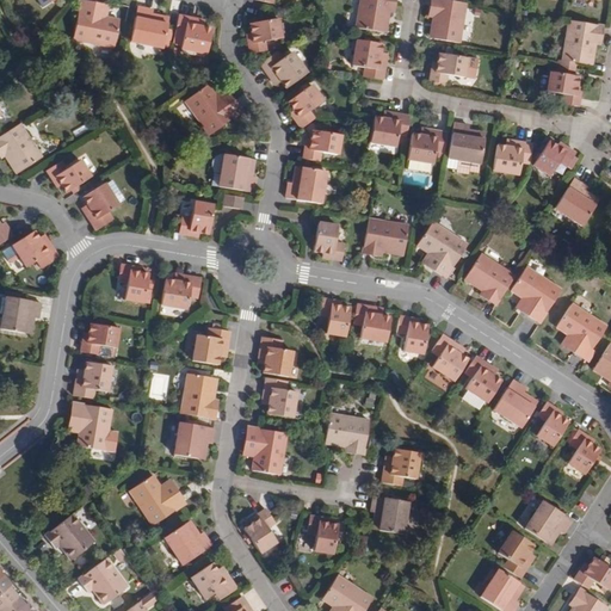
[(395,0),(359,0),(356,29),(382,32),(386,11),(389,12),(394,13),(395,0)]
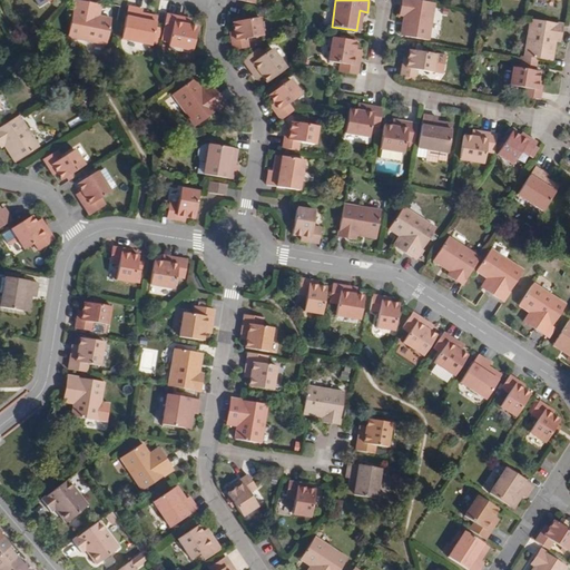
[(434,5),(409,0),(401,0),(400,15),(404,16),(408,17),(404,37),(429,40),(434,5)]
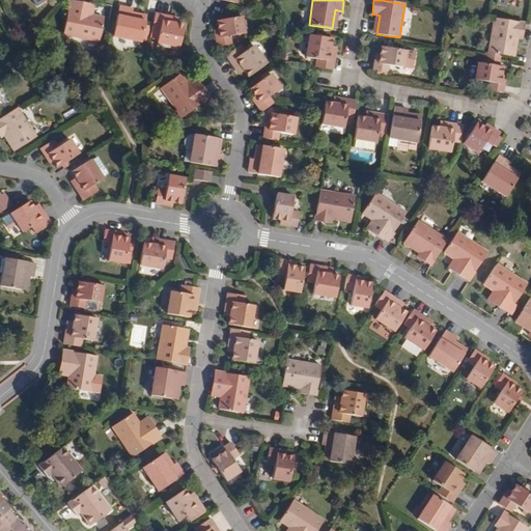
[(133,10),(119,7),(113,37),(141,43),(145,23),(131,20),(132,16),(133,10)]
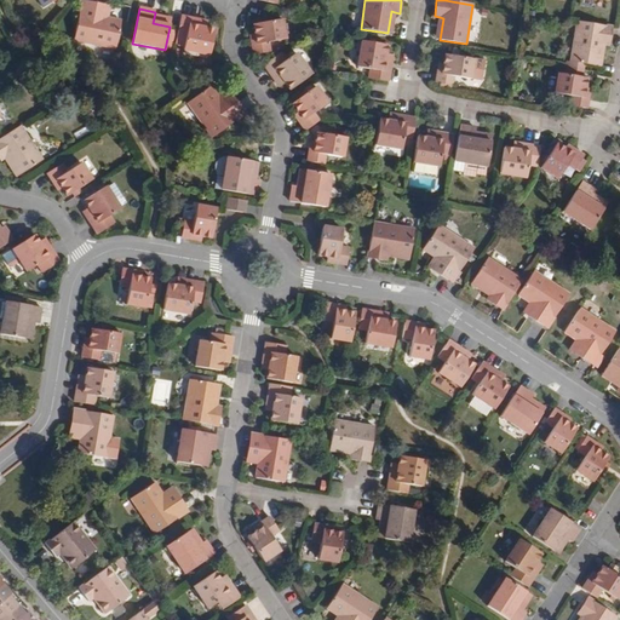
[(80,15),(73,53),(114,61),(119,34),(105,32),(98,30),(101,18),(80,15)]
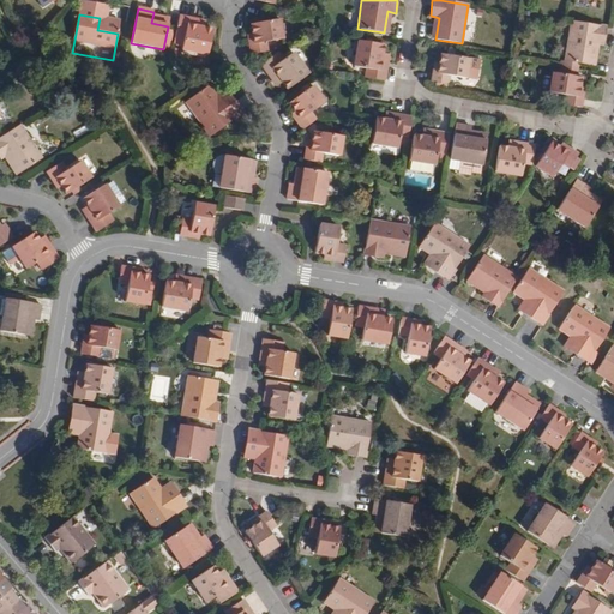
[(199,22),(180,18),(174,46),(181,47),(181,50),(208,55),(212,30),(204,29),(199,28),(199,22)]
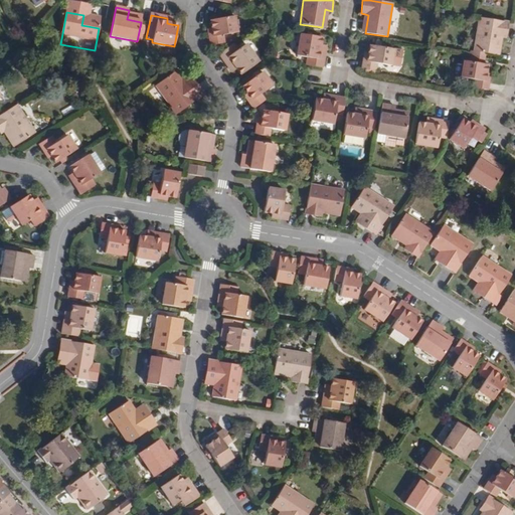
[(237,33),(235,17),(211,21),(212,28),(208,29),(211,45),(224,43),(223,36),(237,33)]
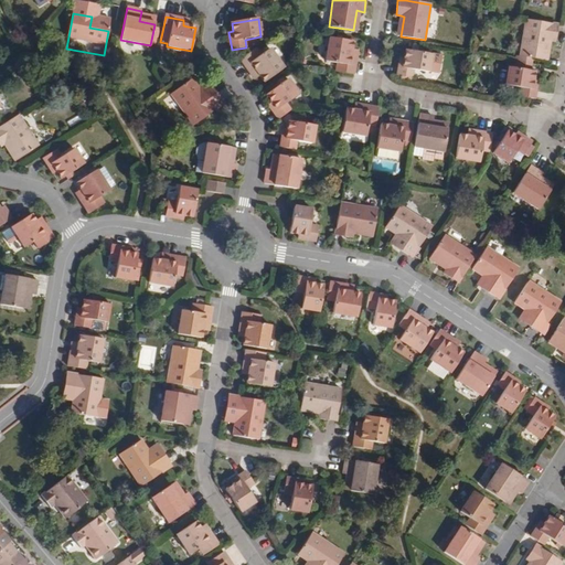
[(557,25),(526,20),(520,56),(543,61),(546,41),(550,41),(554,42),(557,25)]
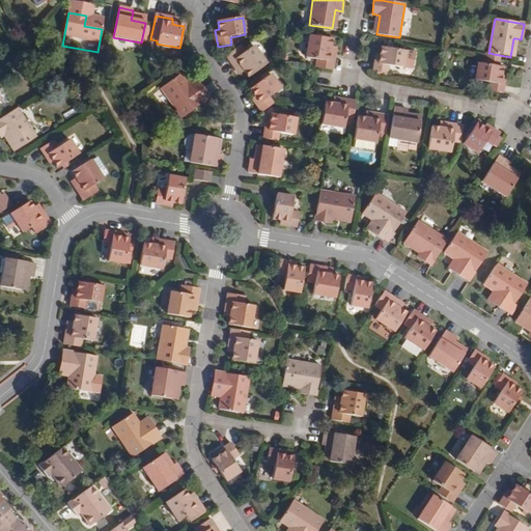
[(332,39),(309,35),(306,58),(316,60),(315,67),(333,71),(335,52),(330,51),(331,47),(332,39)]
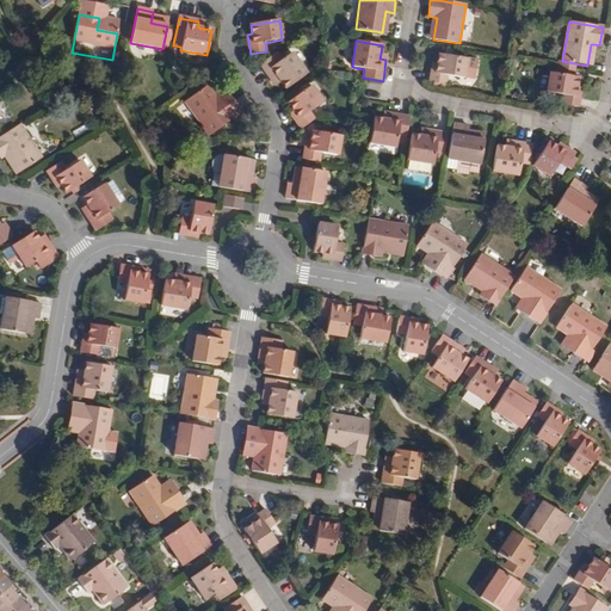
[(282,59),(277,51),(260,63),(273,81),(279,76),(282,81),(287,88),(308,73),(292,53),(282,59)]
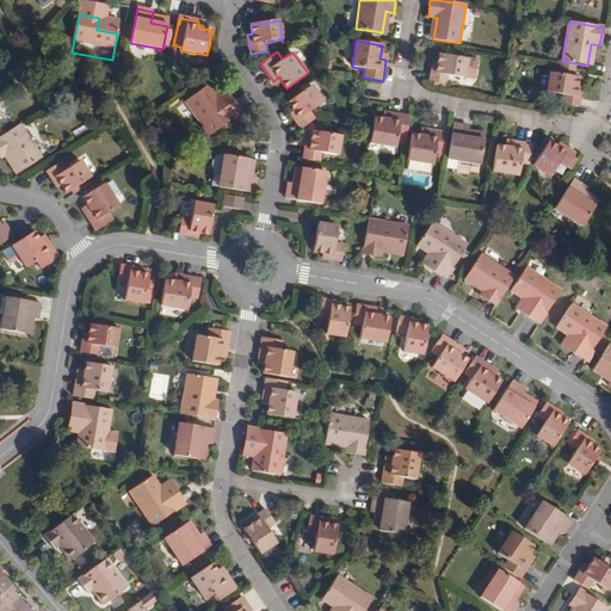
[(468,59),(439,54),(438,63),(432,62),(430,81),(445,84),(446,75),(464,78),(468,59)]
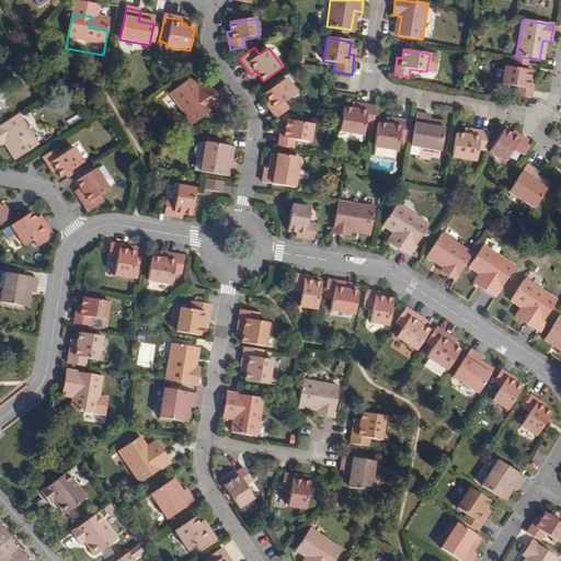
[(530,70),(504,66),(501,84),(516,87),(515,95),(529,98),(533,80),(528,79),(530,70)]
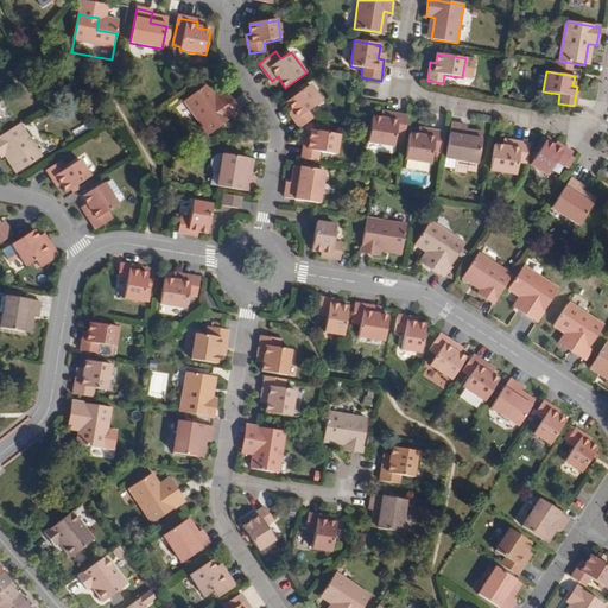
[(322,102),(310,86),(286,102),(291,109),(289,112),(301,128),(312,119),(308,112),(322,102)]
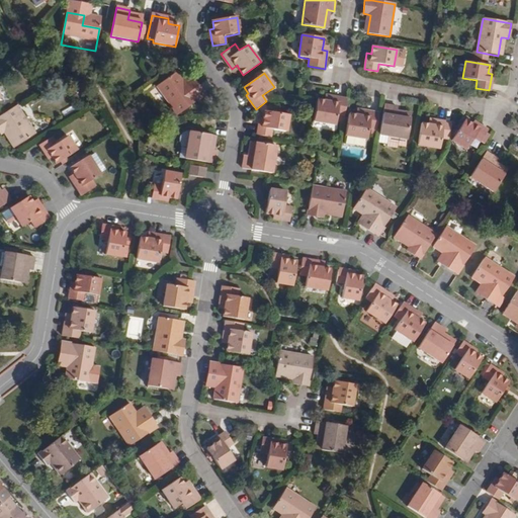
[(183,84),(176,74),(157,87),(178,115),(204,96),(194,81),(186,87),(183,84)]
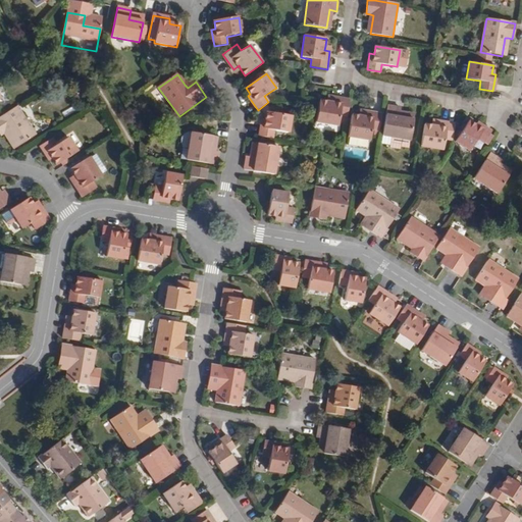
[(193,79),(185,85),(188,88),(196,82),(193,79)]
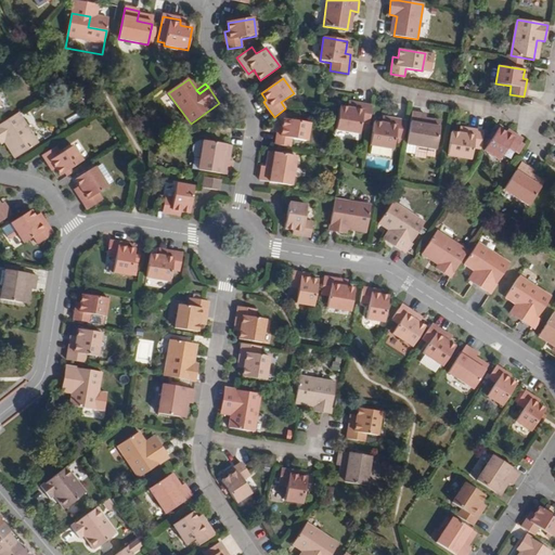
[(372,106),(352,103),(351,108),(347,108),(339,107),(336,130),(359,133),(361,123),(369,124),(372,106)]
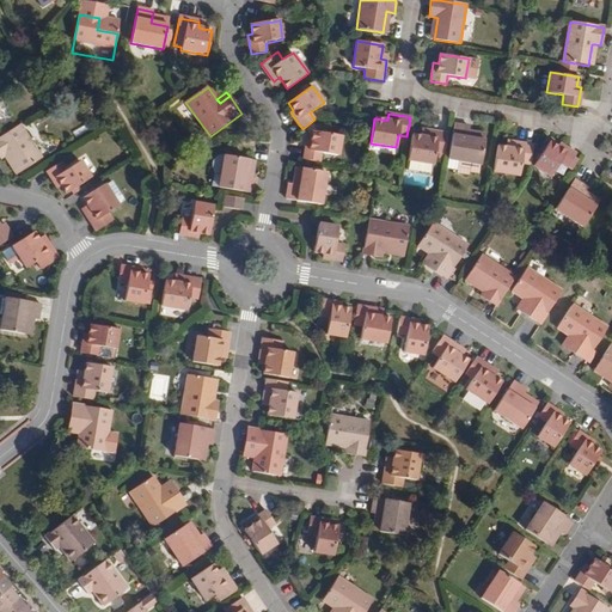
[(42,158),(20,124),(0,138),(0,158),(1,159),(5,155),(8,153),(20,172),(42,158)]
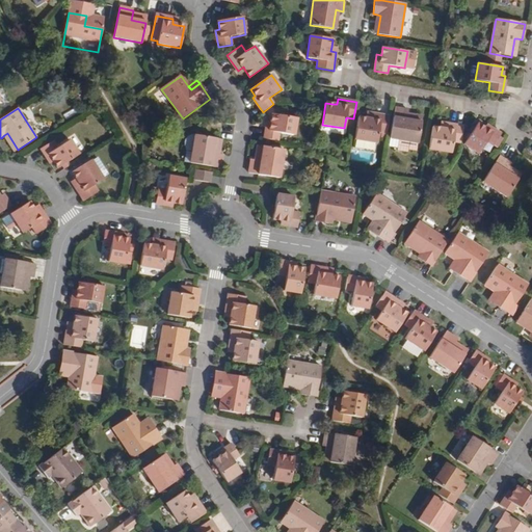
[(408,110),(395,108),(393,121),(390,139),(399,140),(398,151),(409,153),(409,150),(418,151),(421,123),(406,121),(407,115),(408,110)]
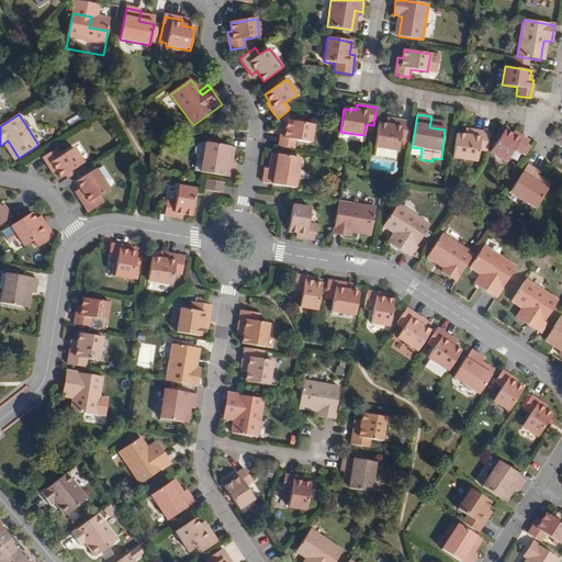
[(412,123),(391,120),(391,125),(386,125),(379,124),(374,147),(398,150),(400,139),(408,141),(412,123)]
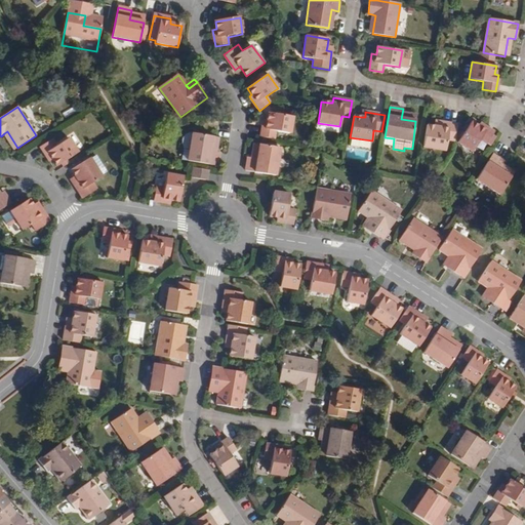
[(293,118),(269,114),(268,122),(264,121),(260,137),(275,140),(276,132),(290,134),(293,118)]
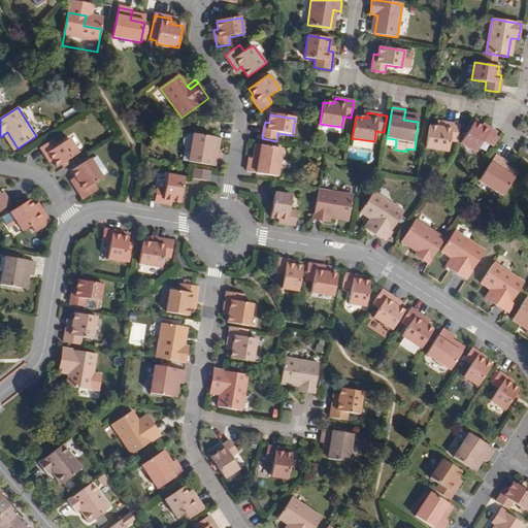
[(35,134),(44,128),(40,121),(31,126),(35,134)]
